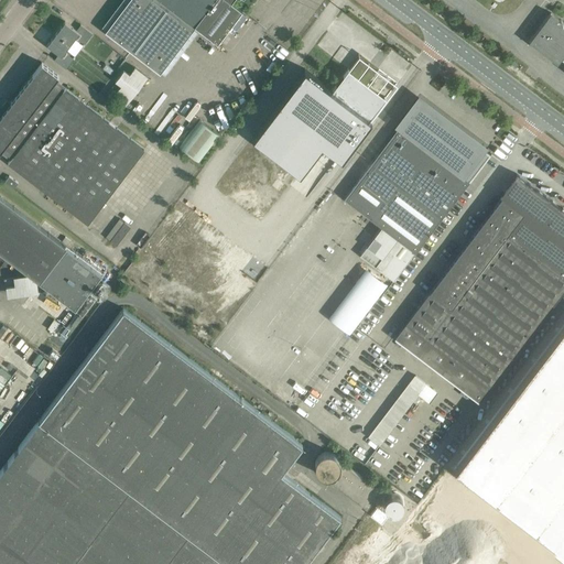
[(128,0),(106,30),(106,31),(160,72),(193,28),(195,26),(217,43),(241,11),(230,2),(232,0),(128,0)]
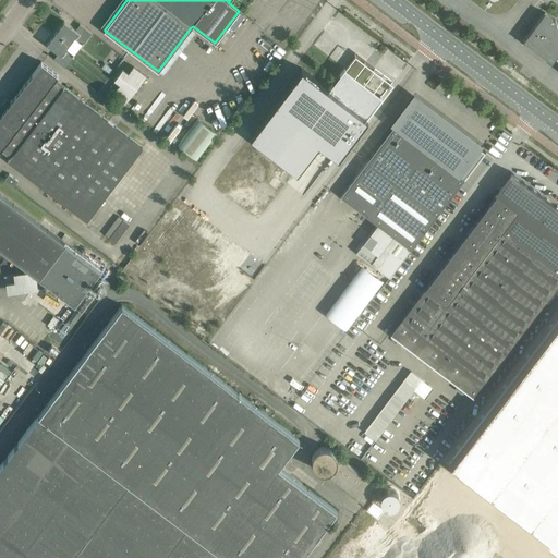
[(523,40),(552,62),(555,57),(557,59),(557,22),(545,12),(523,40)]
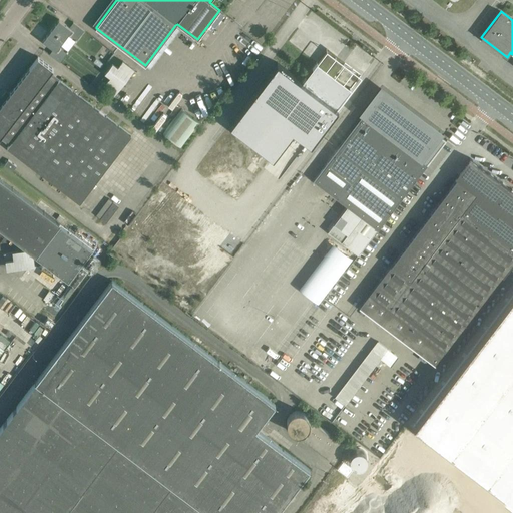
[(84,30),(73,22),(69,27),(59,19),(51,30),(63,39),(67,34),(76,41),(84,30)]
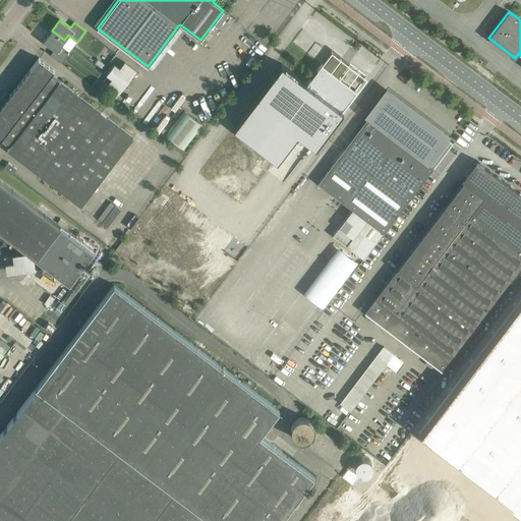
[(64,40),(52,31),(44,41),(54,50),(50,55),(61,63),(69,52),(60,46),(64,40)]
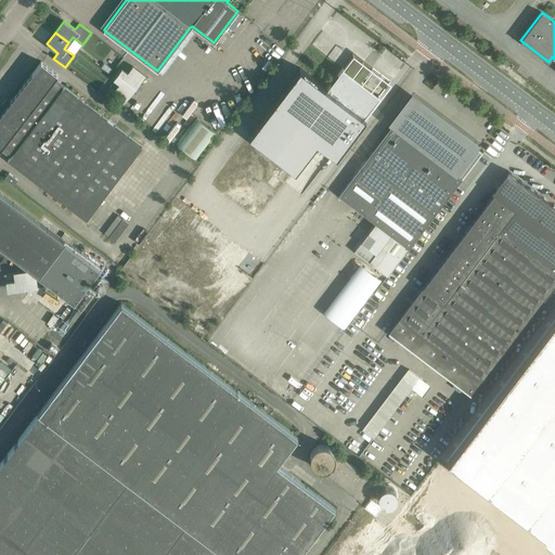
[(249,134),(295,169),(317,141),(336,155),(365,117),(363,116),(378,97),(355,79),(366,64),(353,54),(327,89),(300,67),(249,134)]
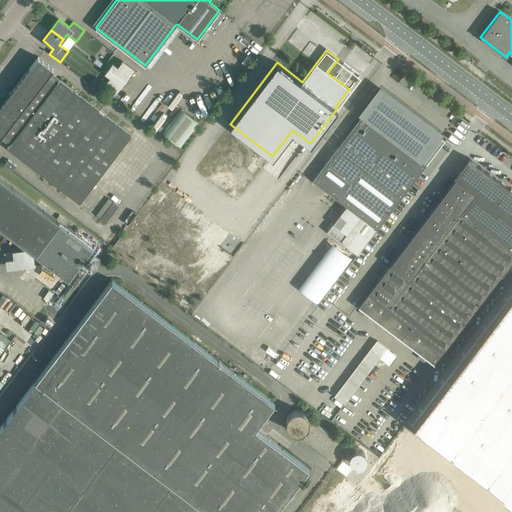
[(7,148),(43,175),(80,203),(131,135),(50,73),(53,69),(38,57),(0,105),(0,137),(2,135),(11,142),(7,148)]
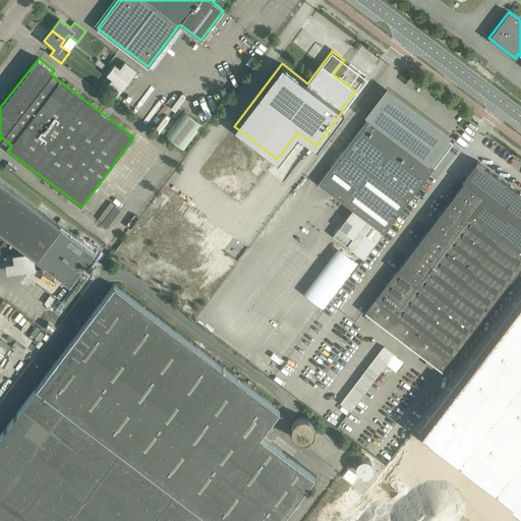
[(124,60),(121,65),(115,61),(107,73),(115,79),(113,82),(122,89),(137,68),(124,60)]
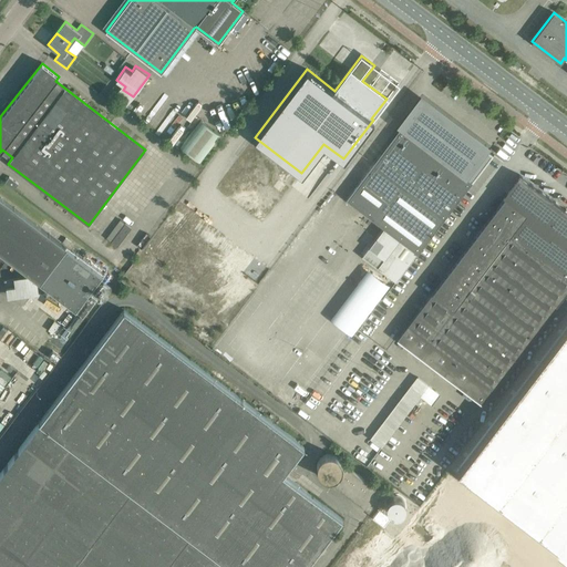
[(373,164),(347,199),(383,228),(362,256),(395,281),(416,255),(455,203),(493,155),(487,151),(491,147),(420,94),(397,126),(398,126),(398,127),(400,130),(373,164)]
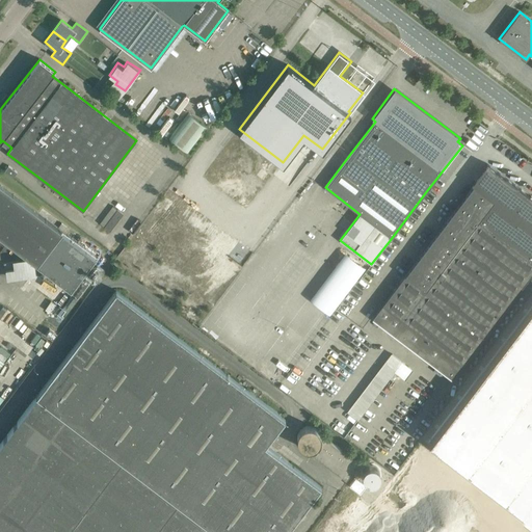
[(206,127),(188,113),(168,138),(187,152),(206,127)]
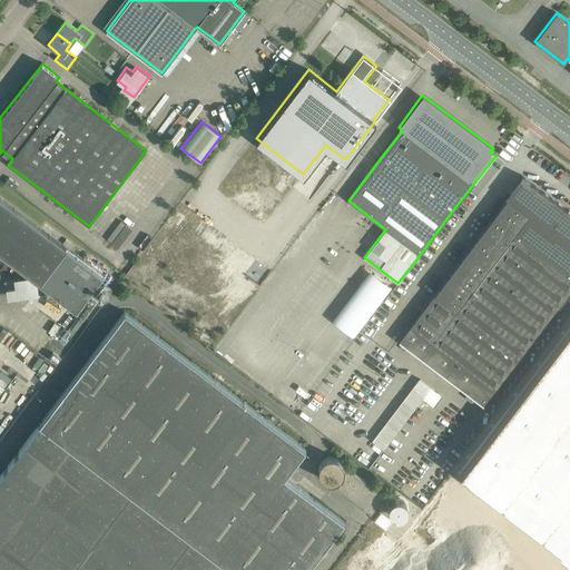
[(484,406),(495,391),(569,293),(569,210),(569,212),(521,176),(505,197),(507,198),(498,210),(494,207),(488,215),(492,218),(487,226),(399,341),(484,406)]
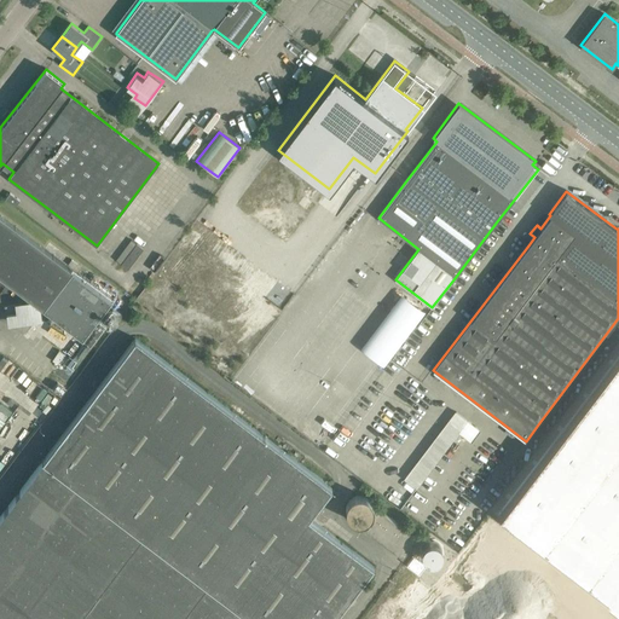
[(10,194),(5,200),(15,207),(19,201),(10,194)]
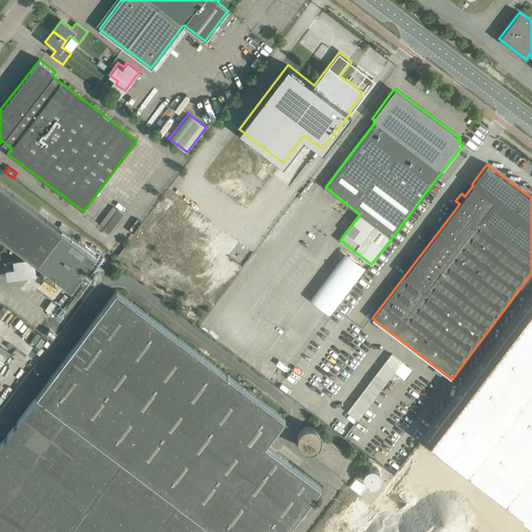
[(0,237),(25,257),(35,264),(37,266),(71,291),(96,258),(62,233),(0,184),(0,237)]
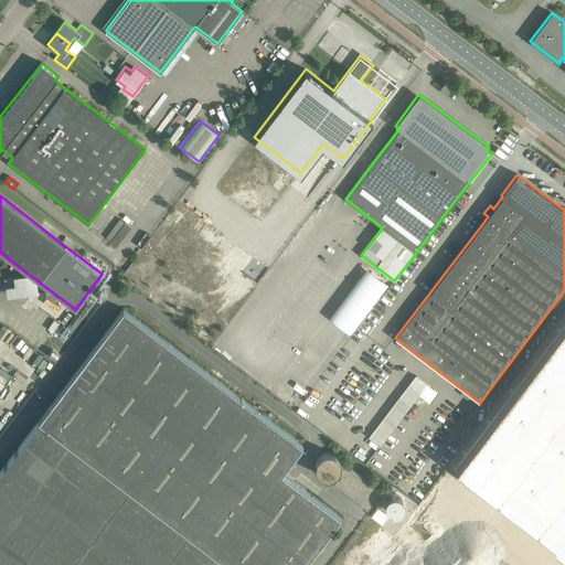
[(117,246),(131,227),(125,222),(110,242),(117,246)]
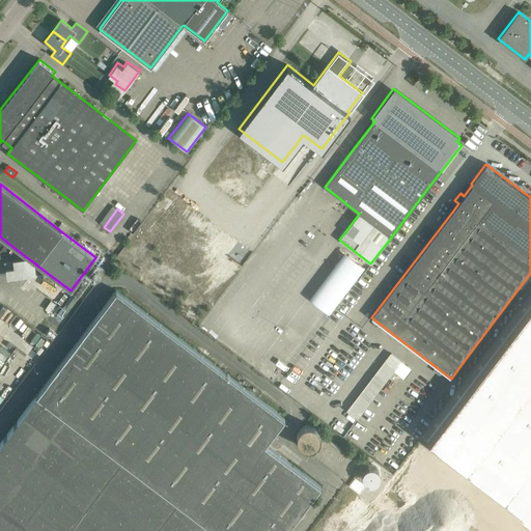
[(344,252),(309,298),(329,313),(364,268),(344,252)]
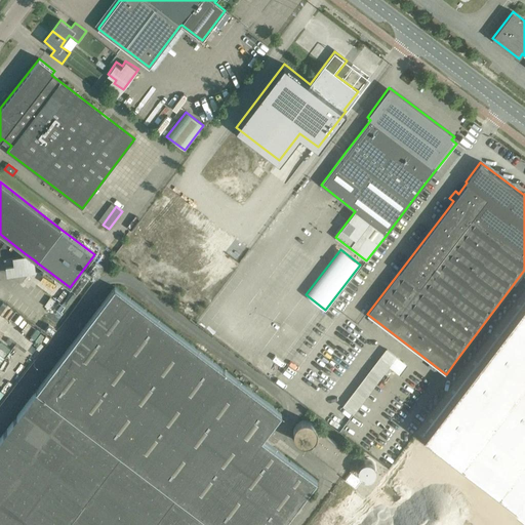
[(83,272),(70,288),(77,293),(89,277),(83,272)]
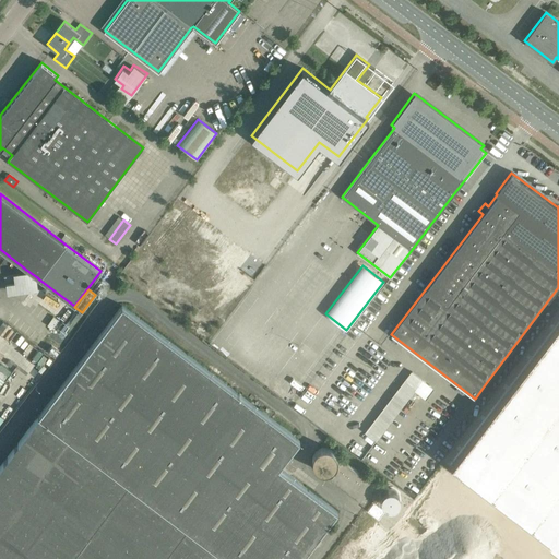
[(121,306),(0,466),(0,558),(299,558),(336,510),(277,466),(298,439),(121,306)]
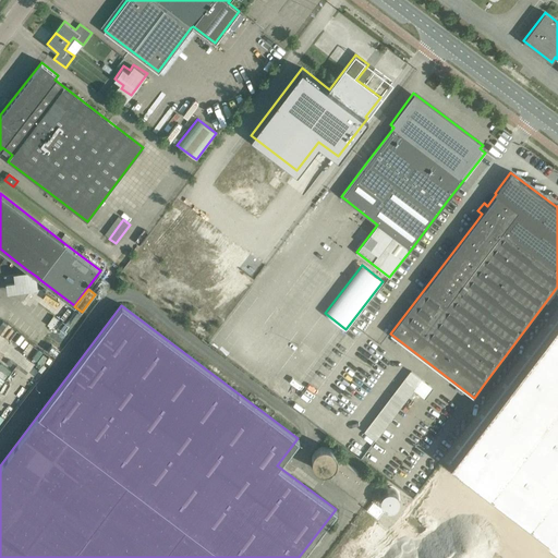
[(557,320),(449,463),(557,545),(557,320)]
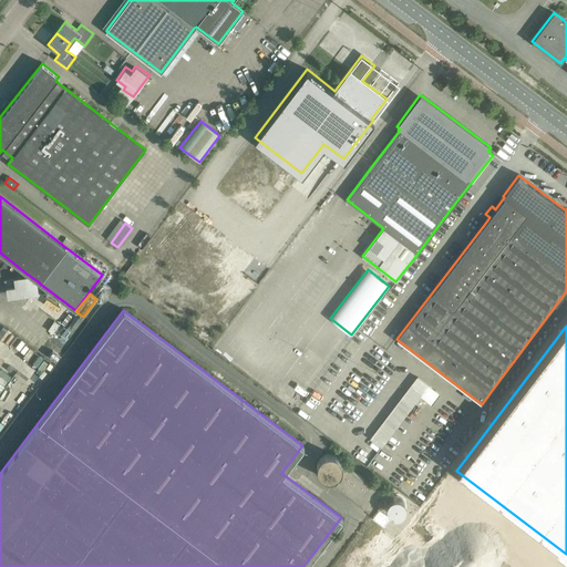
[(6,360),(0,367),(0,373),(9,380),(18,369),(6,360)]
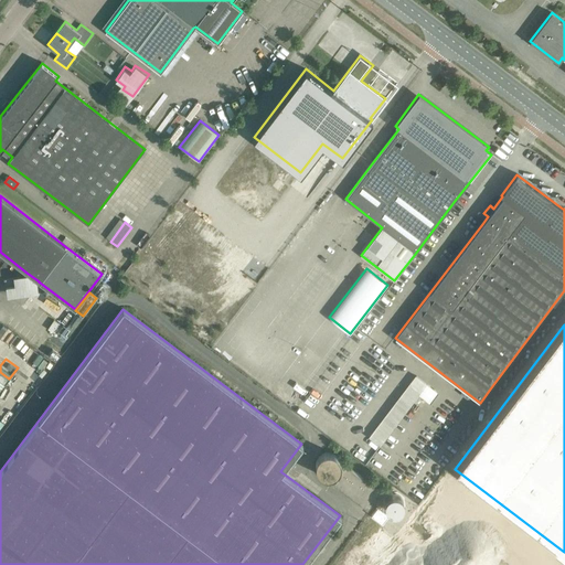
[(400,418),(417,393),(432,403),(440,391),(416,374),(390,412),(400,418)]
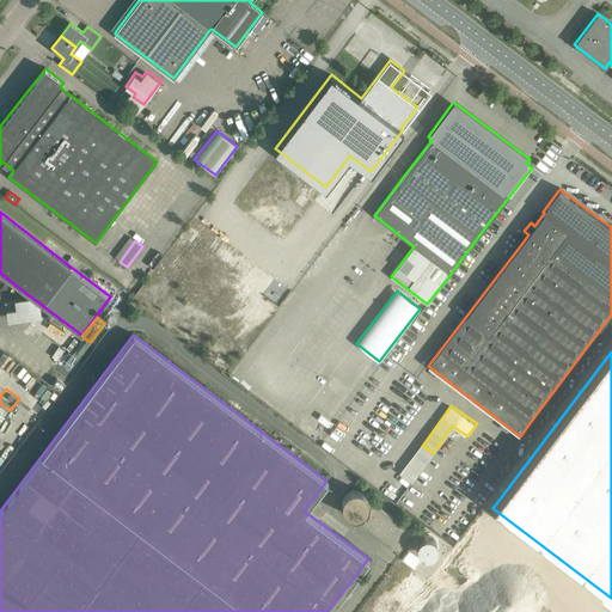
[(355,518),(354,518),(397,550),(411,531),(368,499),(368,500),(369,501),(369,502),(369,505),(369,506),(369,507),(368,509),(368,510),(367,512),(366,513),(365,514),(363,515),(362,515),(361,516),(360,518),(359,518),(356,518),(355,518)]
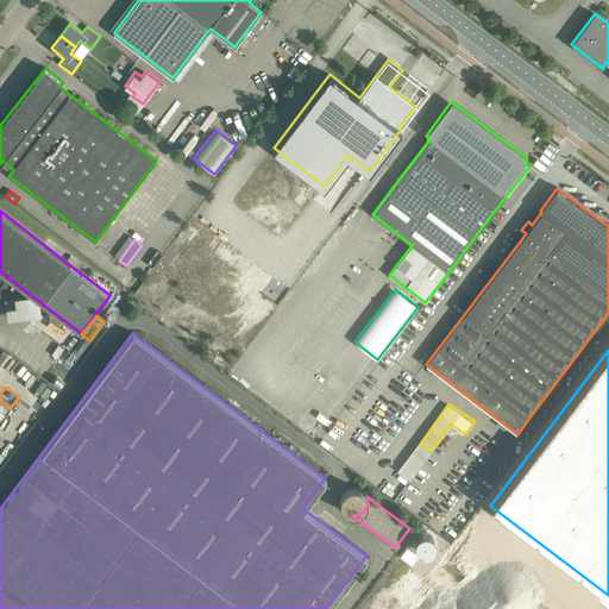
[(387,589),(370,608),(608,608),(608,595),(490,506),(412,608),(387,589)]
